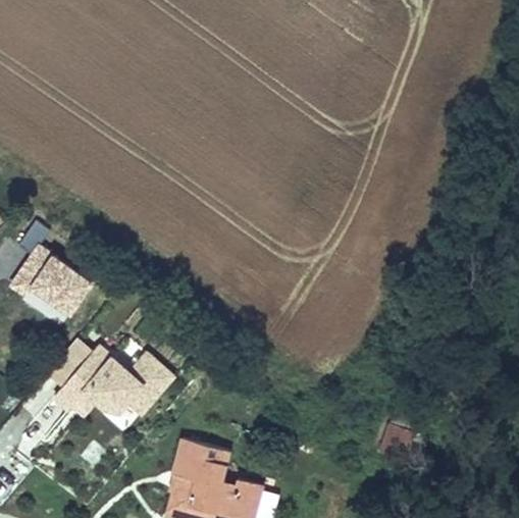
[(69,314),(93,280),(52,252),(50,254),(38,246),(49,230),(35,221),(16,247),(29,255),(5,289),(20,299),(29,286),(69,314)]
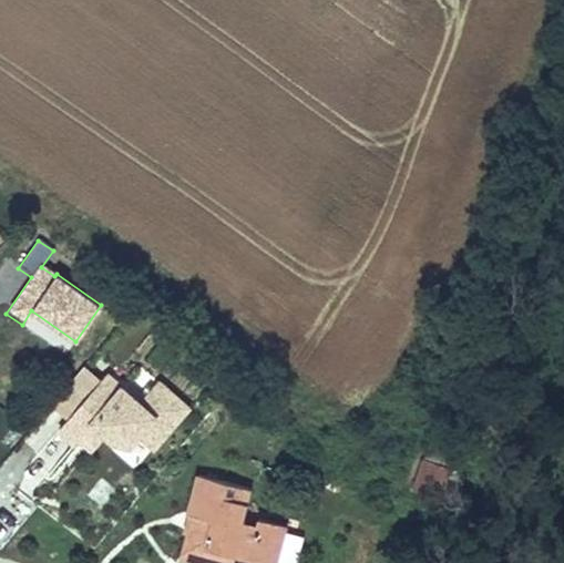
[(93,449),(105,436),(112,440),(120,443),(127,444),(132,444),(137,438),(154,452),(192,409),(160,380),(143,399),(123,381),(121,385),(109,374),(101,382),(84,368),(50,407),(67,421),(57,432),(73,448),(82,439),(93,449)]
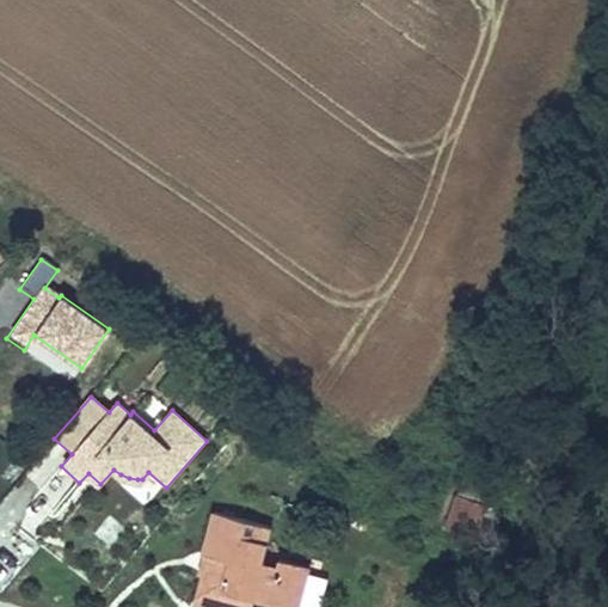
[(269,528),(215,514),(204,556),(210,557),(215,558),(210,576),(206,575),(200,596),(234,606),(249,606),(251,599),(280,606),(300,606),(311,569),(280,560),(278,566),(260,562),(269,528)]
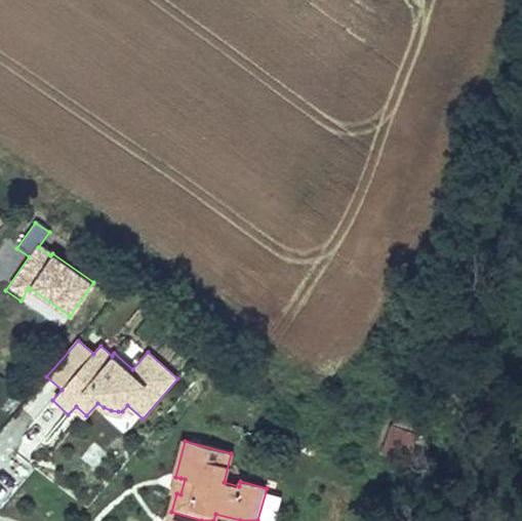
[(185,479),(181,478),(176,493),(181,494),(185,479)]
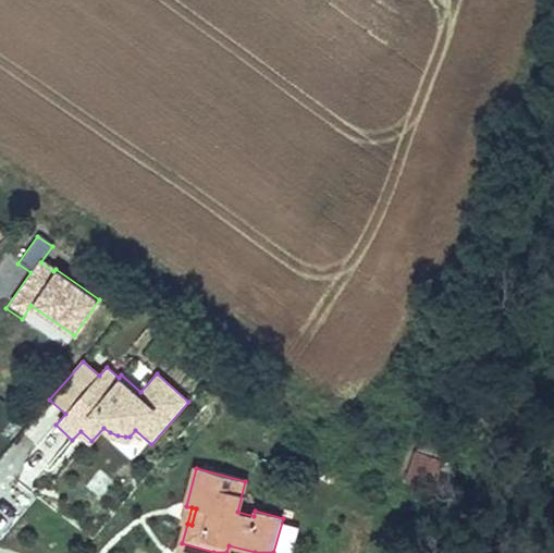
[(229,545),(226,552),(283,552),(293,521),(283,518),(273,552),(255,552),(229,545)]
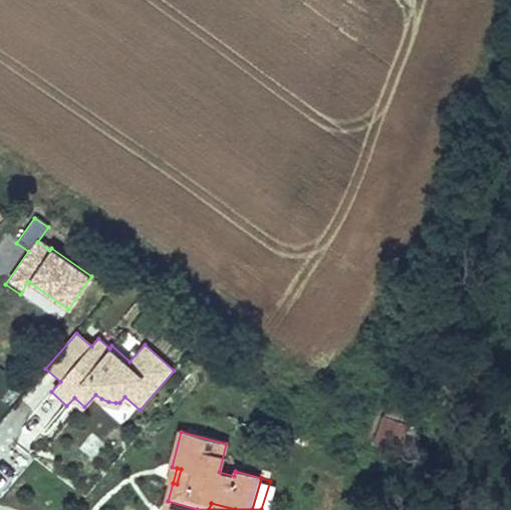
[(166,507),(175,509),(197,509),(168,501),(166,507)]
